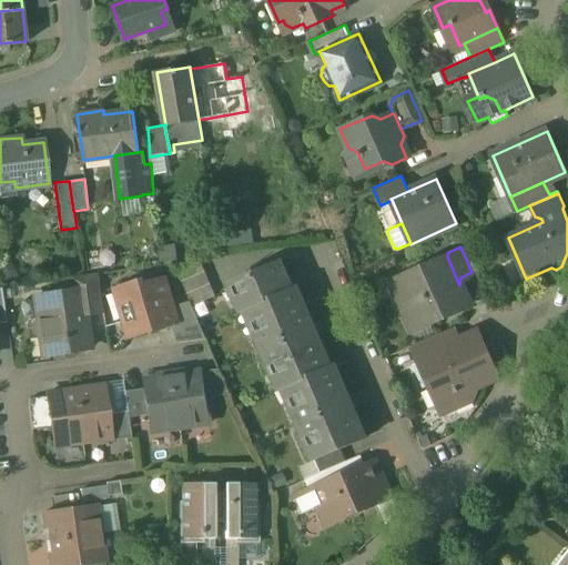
[(447,256),(397,279),(408,305),(404,308),(414,330),(468,305),(459,285),(447,256)]
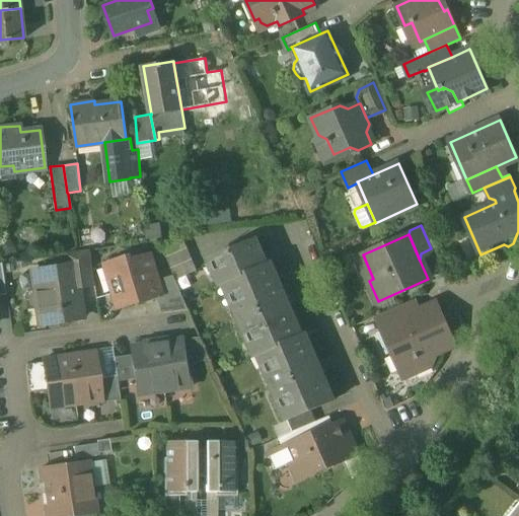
[(177,277),(198,269),(187,237),(166,244),(177,277)]
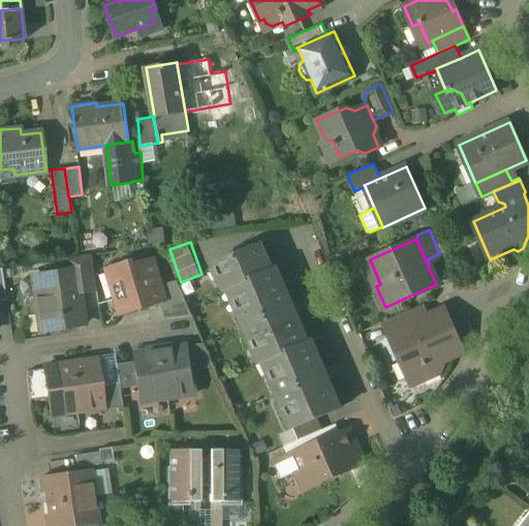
[(283,289),(274,268),(272,269),(260,243),(213,263),(224,290),(228,288),(260,363),(263,362),(292,428),(317,418),(340,407),(332,389),(331,390),(317,359),(318,358),(311,339),(305,342),(297,322),(299,321),(284,288),(283,289)]
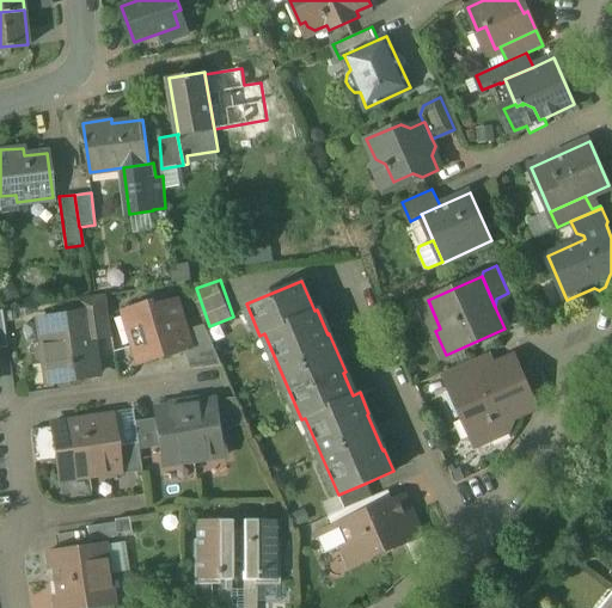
[(89,311),(92,336),(93,336),(112,333),(106,294),(79,298),(81,312),(89,311)]
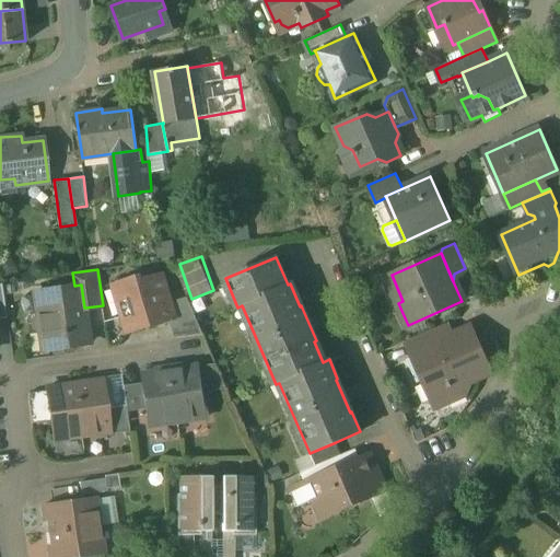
[(163,274),(141,280),(140,276),(114,283),(123,316),(129,314),(135,331),(170,320),(176,317),(171,301),(163,274)]
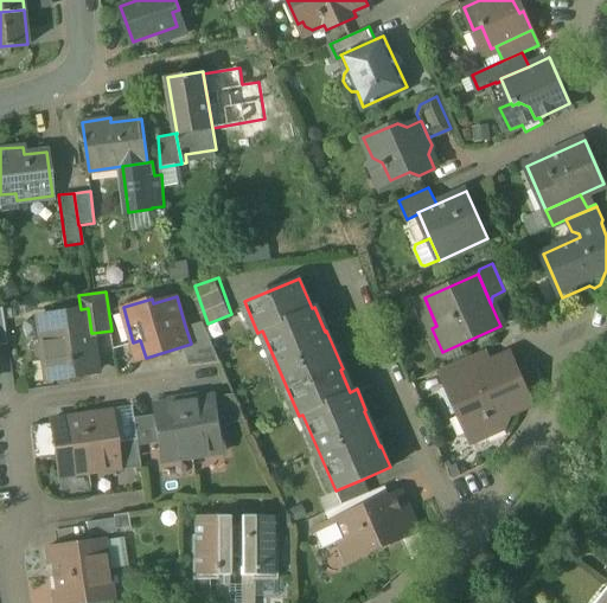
[(88,308),(81,309),(38,315),(42,340),(91,333),(88,308)]
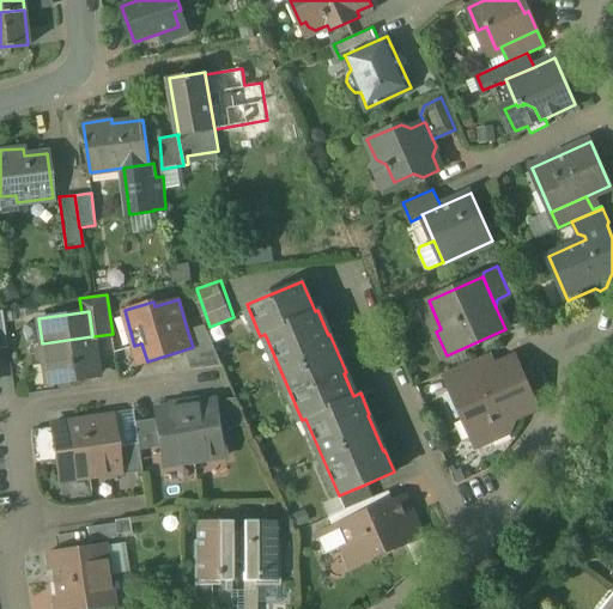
[(205,324),(187,329),(193,347),(186,349),(192,369),(223,364),(205,324)]
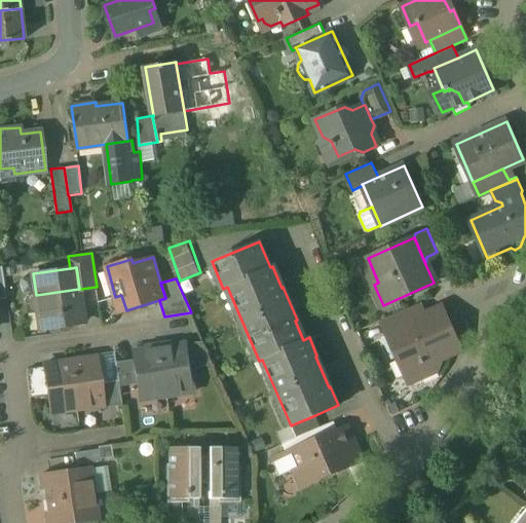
[(79,289),(36,295),(31,299),(32,308),(38,310),(39,316),(44,315),(46,327),(48,327),(51,330),(60,329),(61,325),(85,321),(80,289),(79,289)]
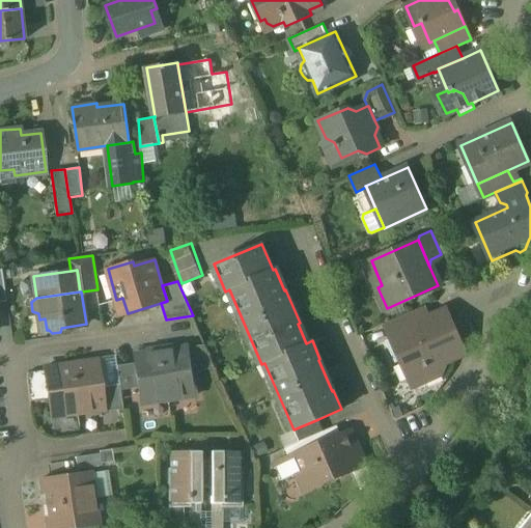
[(423,306),(386,323),(391,336),(428,320),(423,306)]
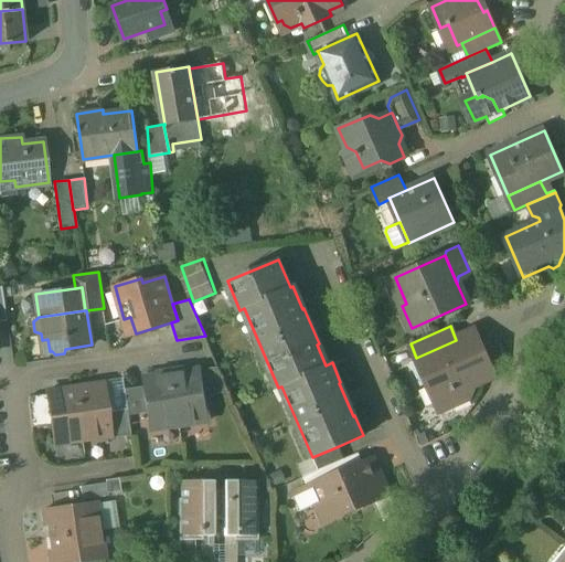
[(456,340),(416,358),(437,403),(444,406),(455,401),(458,394),(476,386),(478,381),(494,373),(483,350),(478,348),(471,333),(456,340)]
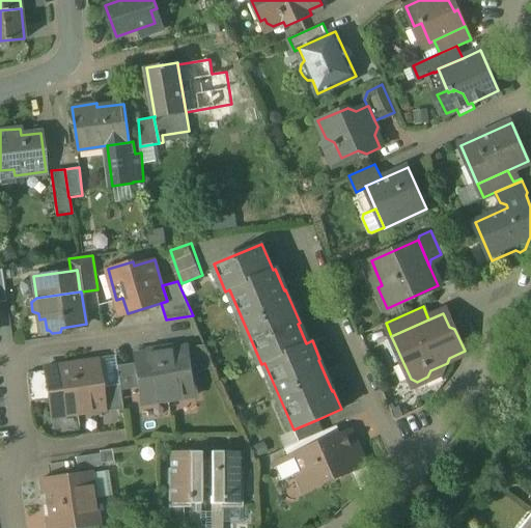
[(205,344),(189,346),(192,371),(215,367),(205,344)]
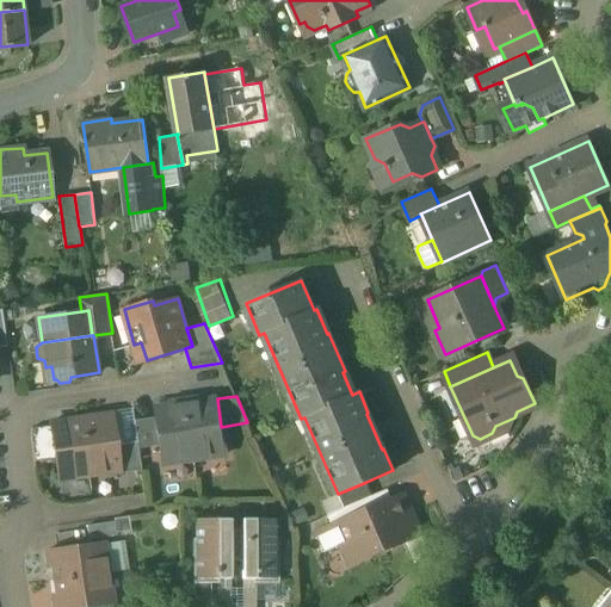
[(216,397),(185,402),(193,459),(224,454),(221,427),(217,398),(216,397)]
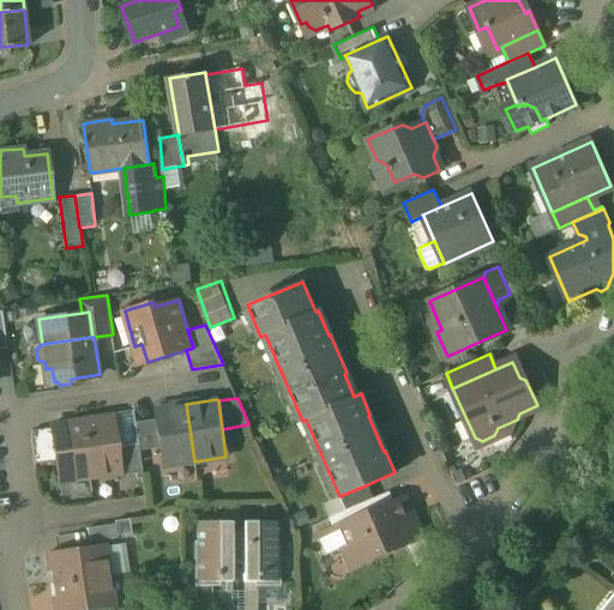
[(186,404),(154,409),(155,418),(160,447),(162,466),(194,461),(186,404)]
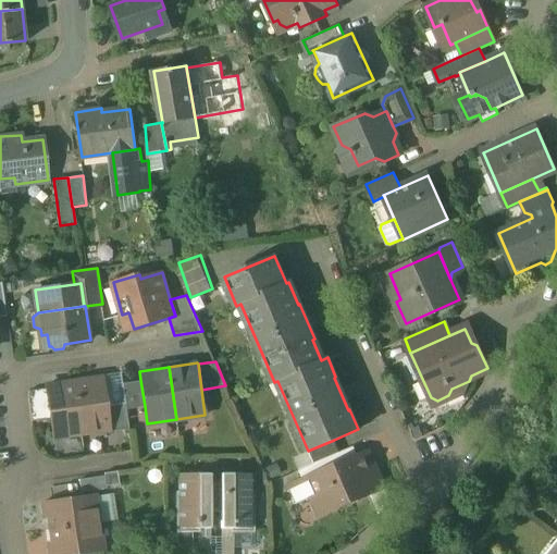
[(101,377),(85,379),(86,382),(74,384),(82,432),(108,429),(109,429),(106,405),(101,377)]
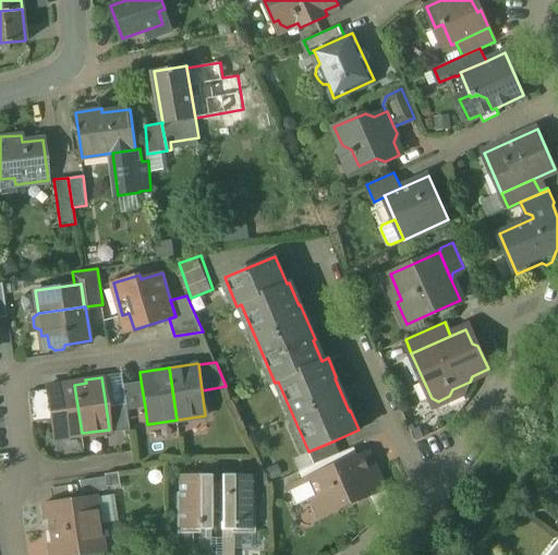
[(141,381),(122,383),(125,402),(126,409),(145,407),(141,381)]
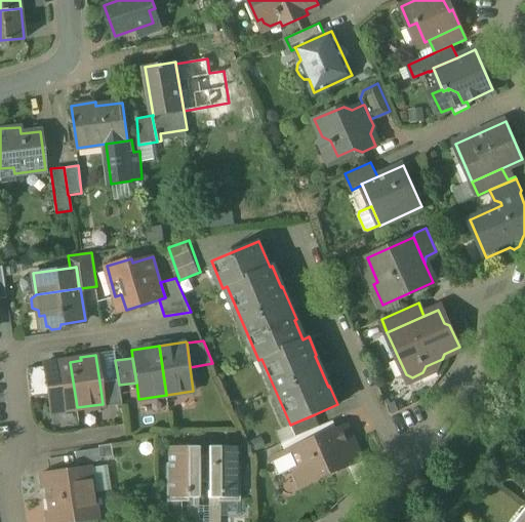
[(70,362),(59,363),(58,360),(43,362),(44,365),(48,394),(50,411),(77,407),(70,362)]
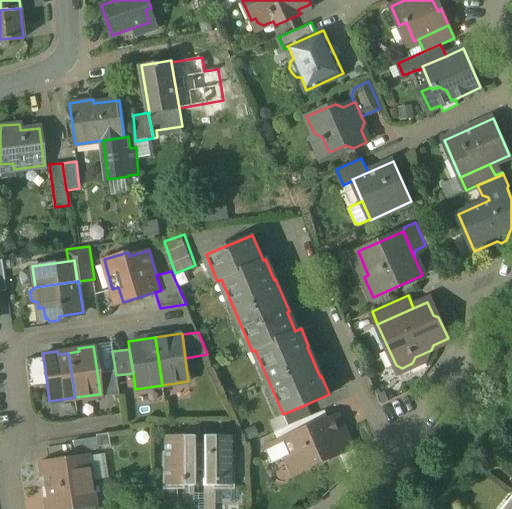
[(43,356),(26,358),(26,364),(29,386),(47,384),(43,356)]
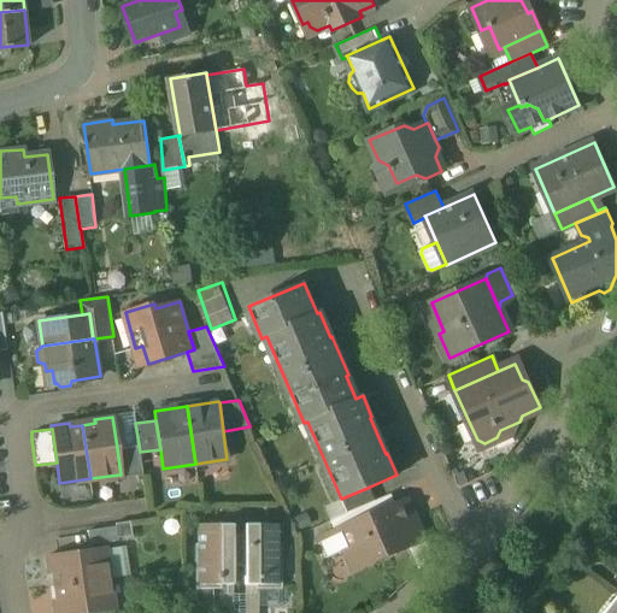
[(139,444),(117,448),(121,475),(119,475),(119,477),(142,473),(140,452),(139,444)]
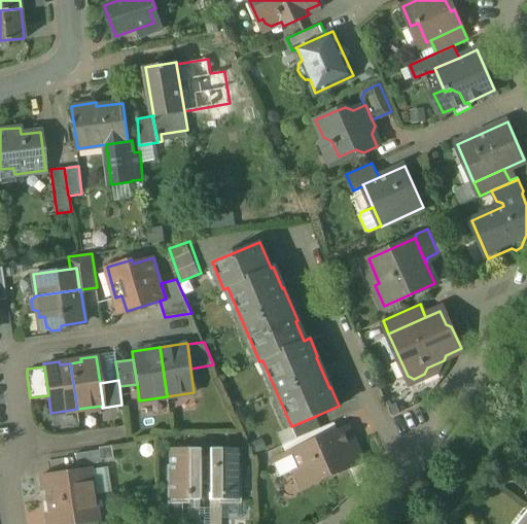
[(316,416),(292,426),(297,437),(321,427),(316,416)]
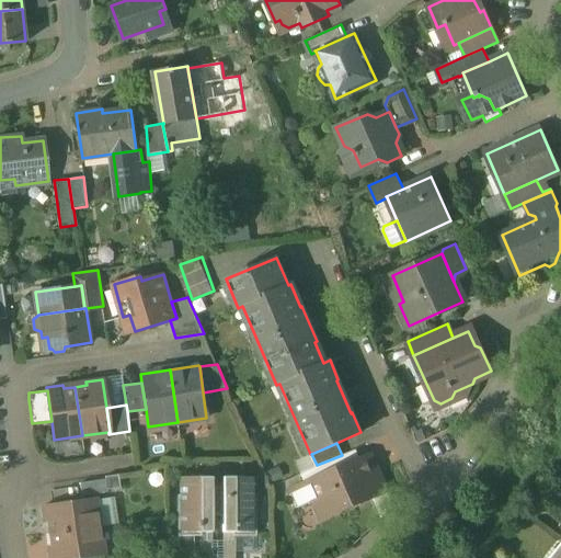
[(370,453),(287,488),(296,508),(319,498),(325,513),(386,488),(370,453)]
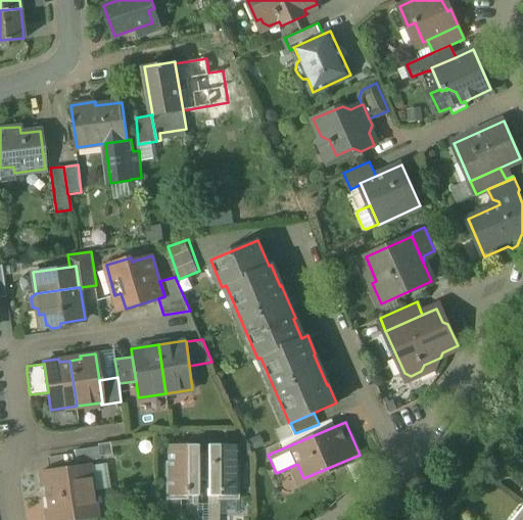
[(187,441),(172,441),(172,443),(169,443),(169,460),(165,460),(165,499),(187,499),(188,495),(197,494),(197,479),(202,479),(202,453),(197,453),(197,443),(187,443),(187,441)]
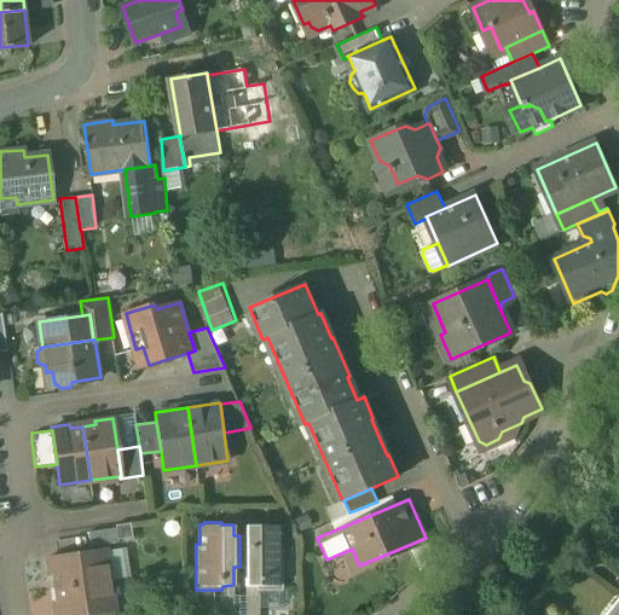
[(279,524),(250,524),(250,535),(239,535),(239,567),(246,567),(246,585),(258,585),(258,590),(283,590),(283,544),(279,544),(279,524)]
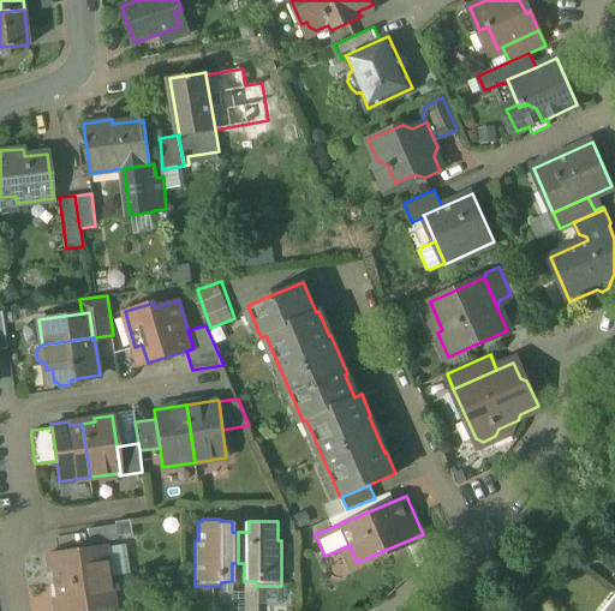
[(115,523),(88,528),(89,541),(118,538),(115,523)]
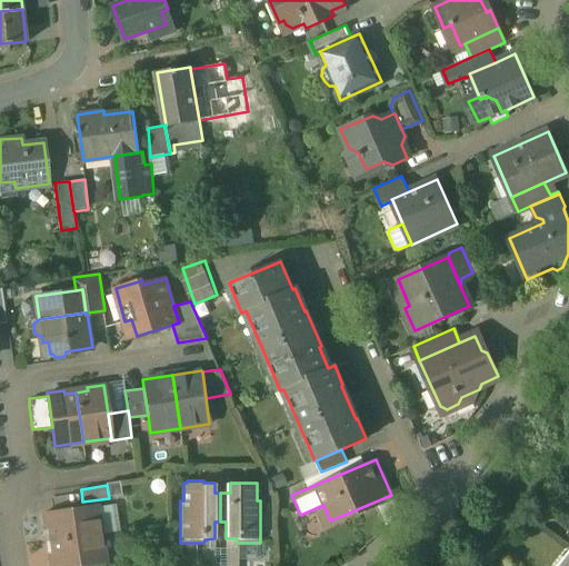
[(97,505),(45,513),(47,529),(50,528),(51,540),(101,533),(97,505)]
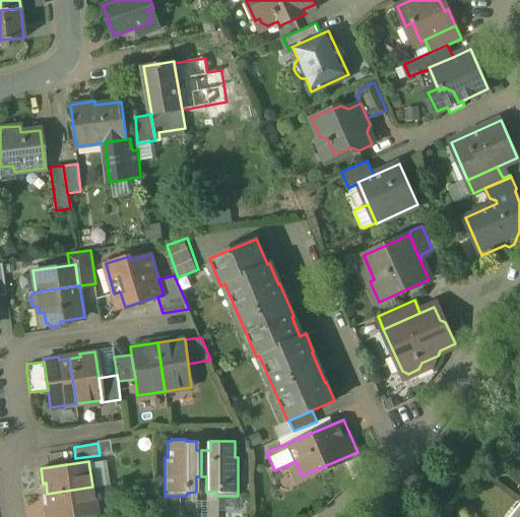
[(92,487),(47,494),(49,504),(46,505),(47,516),(66,516),(71,516),(95,513),(96,513),(92,487)]
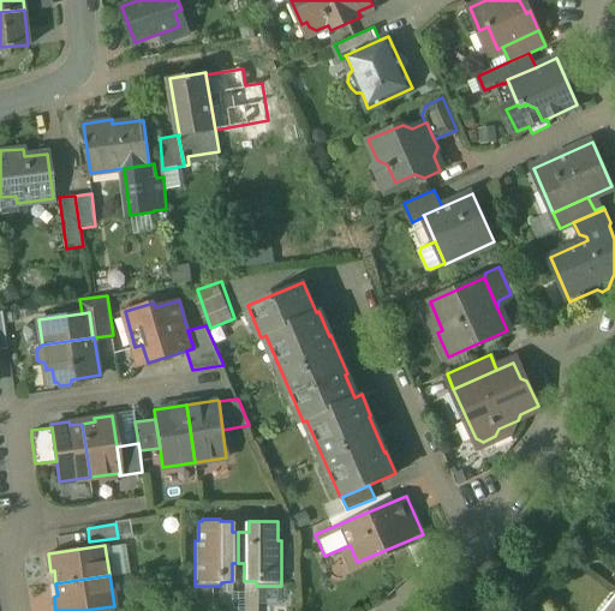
[(238,610),(238,591),(219,591),(219,610),(238,610)]
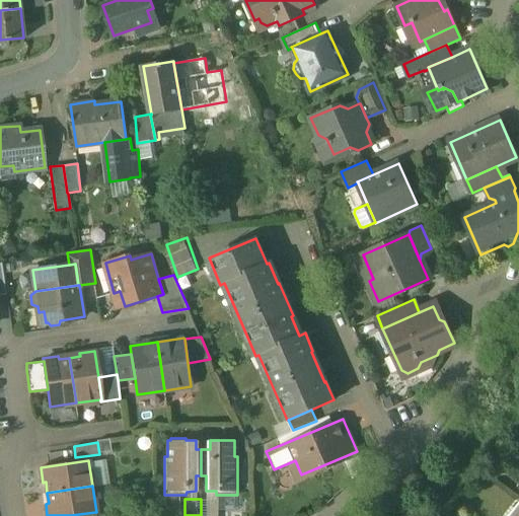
[(217,515),(217,499),(201,499),(201,515),(217,515)]
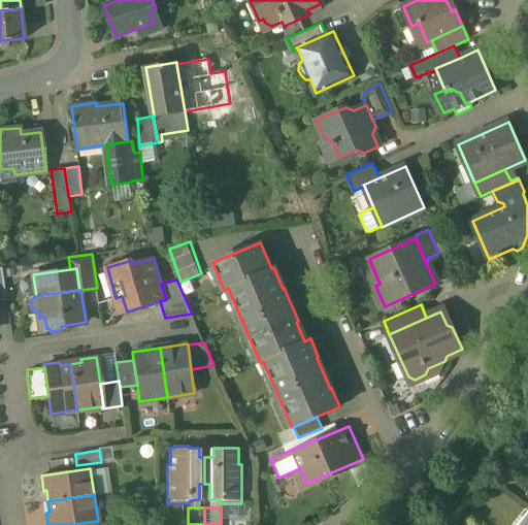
[(527,524),(527,511),(517,524),(527,524)]
